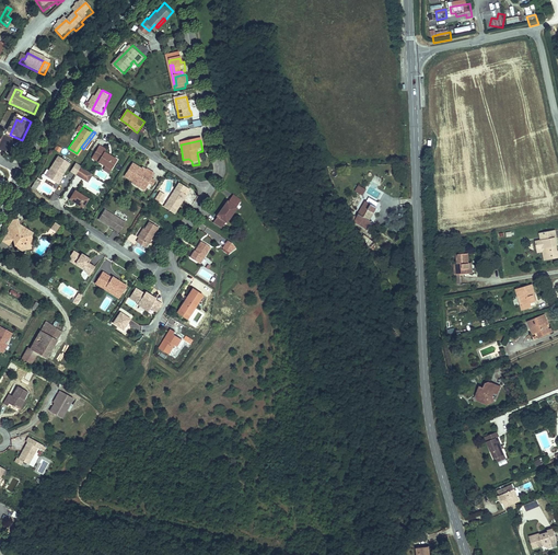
[(100,145),(91,157),(104,165),(109,170),(116,161),(104,152),(106,149),(100,145)]
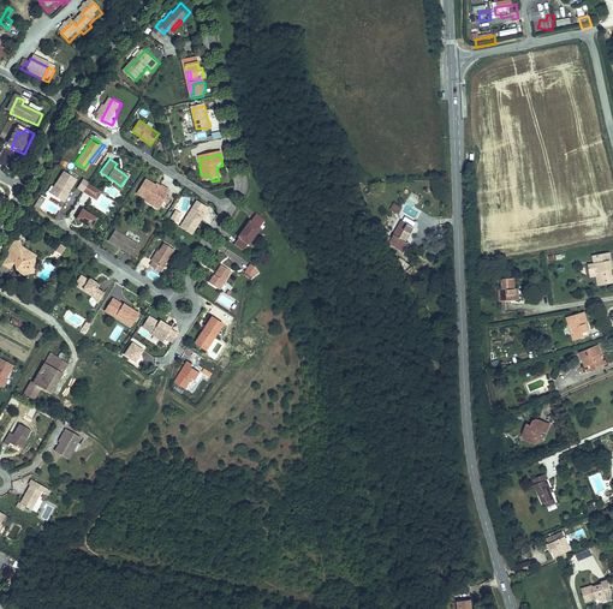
[(67,192),(76,178),(63,171),(53,186),(58,189),(54,195),(64,199),(69,193),(67,192)]
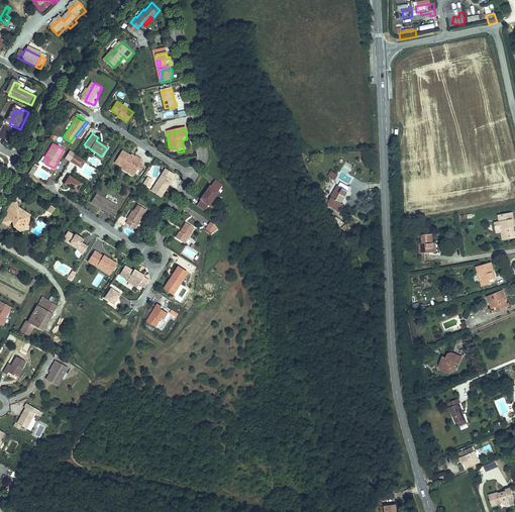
[(73,154),(74,151),(70,149),(65,157),(69,159),(73,154)]
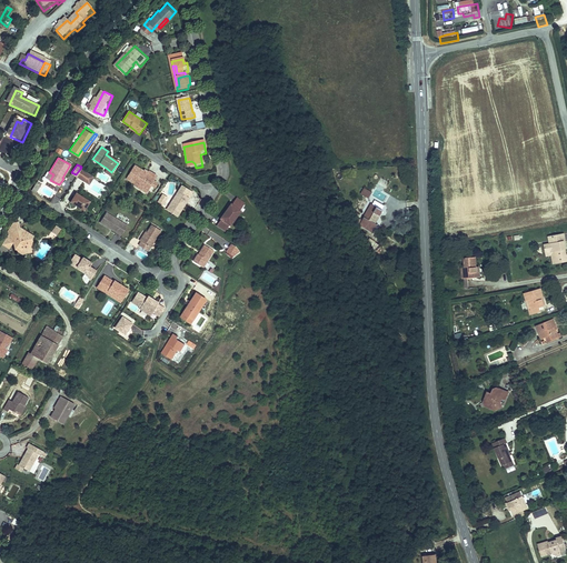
[(140,191),(148,189),(149,187),(150,186),(155,188),(157,184),(153,182),(156,178),(148,172),(147,173),(146,176),(142,174),(143,173),(135,167),(126,180),(135,186),(133,187),(140,191)]
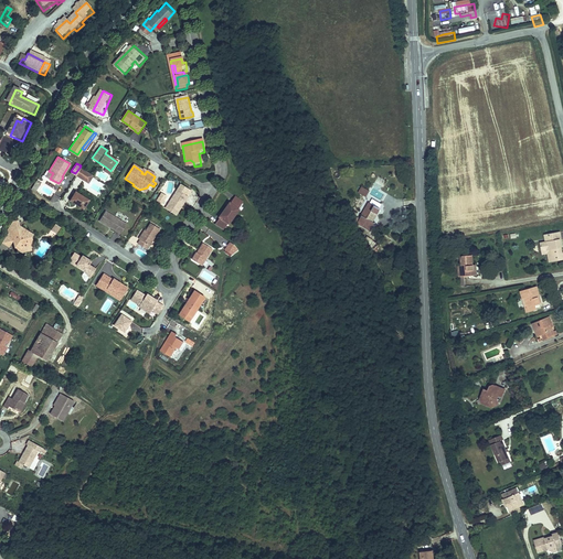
[(87,173),(80,168),(75,173),(84,179),(87,173)]
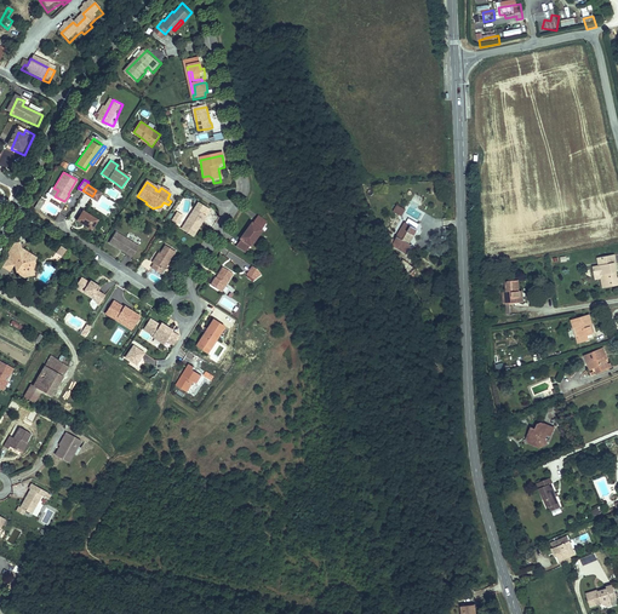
[(96,219),(81,208),(75,218),(89,228),(96,219)]
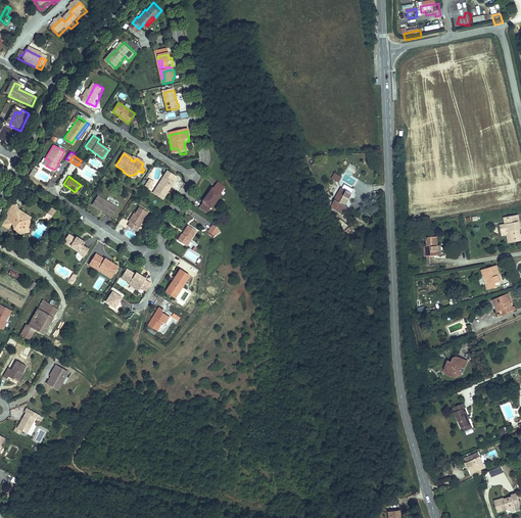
[(341,188),(344,182),(336,178),(333,184),(341,188)]
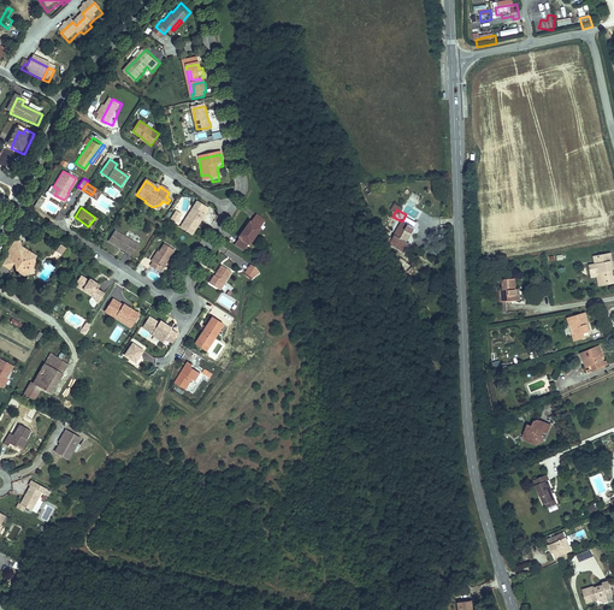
[(192,211),(178,230),(189,238),(202,219),(192,211)]
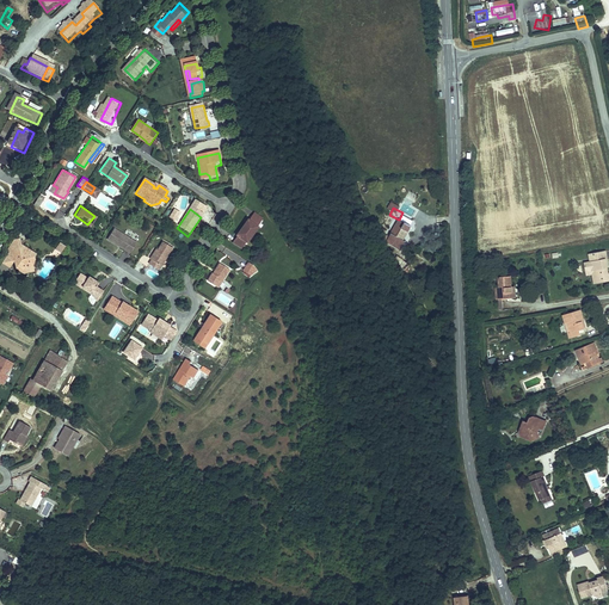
[(231,247),(239,253),(241,249),(240,248),(243,245),(245,246),(256,230),(254,230),(253,228),(256,224),(258,227),(260,222),(251,216),(246,223),(235,239),(231,247)]
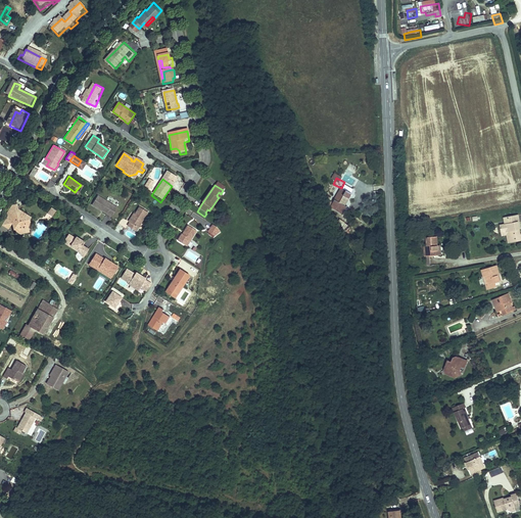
[(353,193),(342,188),(330,208),(344,215),(346,210),(344,209),(353,193)]
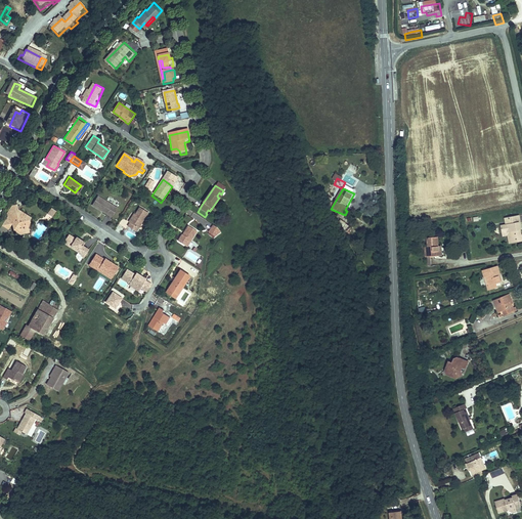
[(116,206),(97,193),(90,205),(109,217),(116,206)]
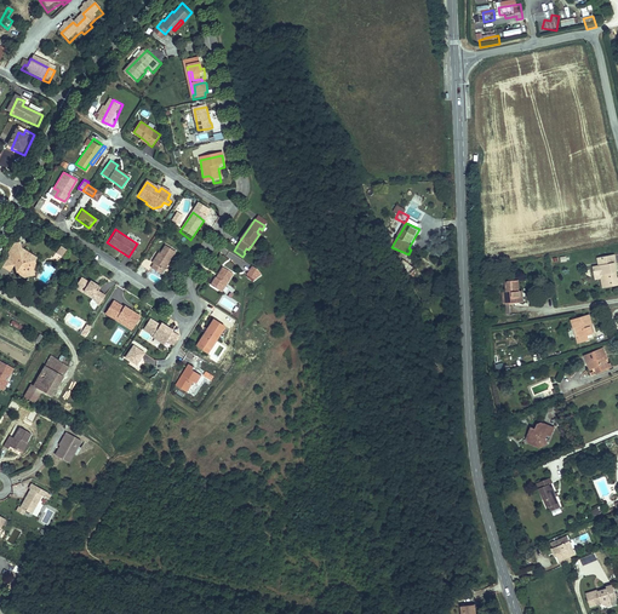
[(6,252),(3,259),(9,264),(13,267),(11,270),(19,276),(26,276),(24,270),(27,268),(28,265),(32,264),(30,259),(33,257),(19,247),(18,241),(13,242),(15,247),(6,250),(6,252)]
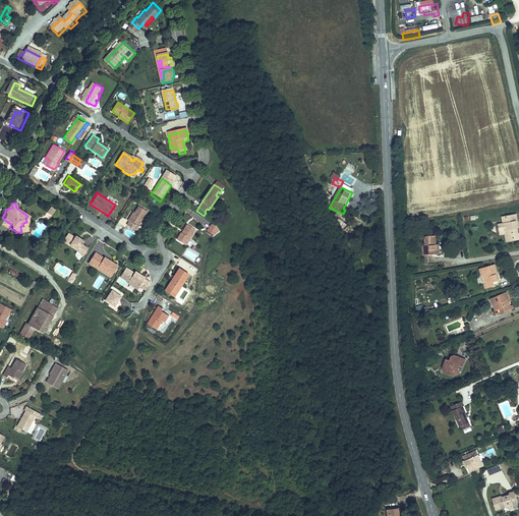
[(56,208),(51,205),(47,210),(52,214),(56,208)]
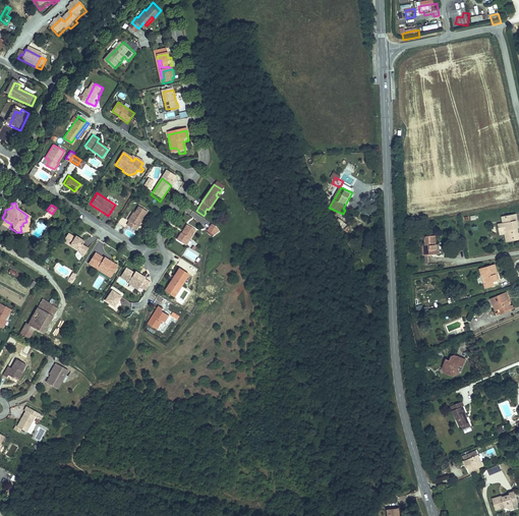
[(145,215),(136,209),(132,215),(130,217),(129,216),(125,223),(126,224),(123,227),(131,233),(134,229),(133,228),(136,224),(137,224),(145,215)]
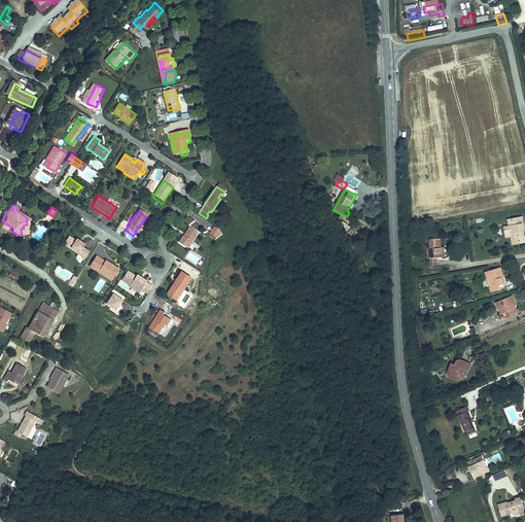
[(511,222),(506,223),(508,231),(516,230),(517,241),(524,239),(524,229),(523,221),(524,221),(524,214),(510,217),(511,222)]
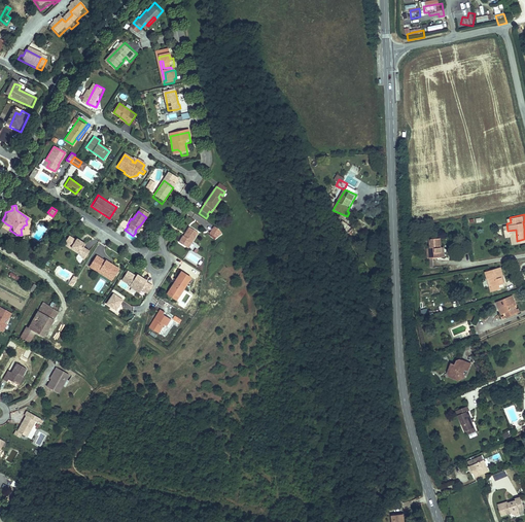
[(343,224),(339,228),(344,235),(348,232),(343,224)]
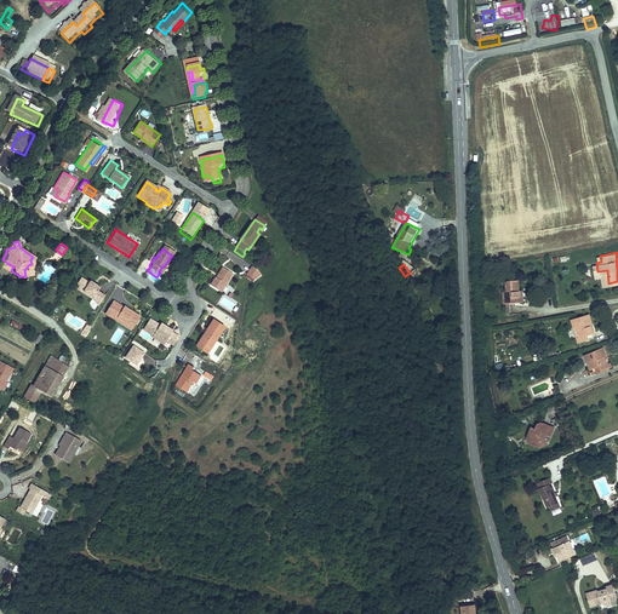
[(607,270),(598,271),(598,276),(604,275),(605,283),(608,283),(607,270)]
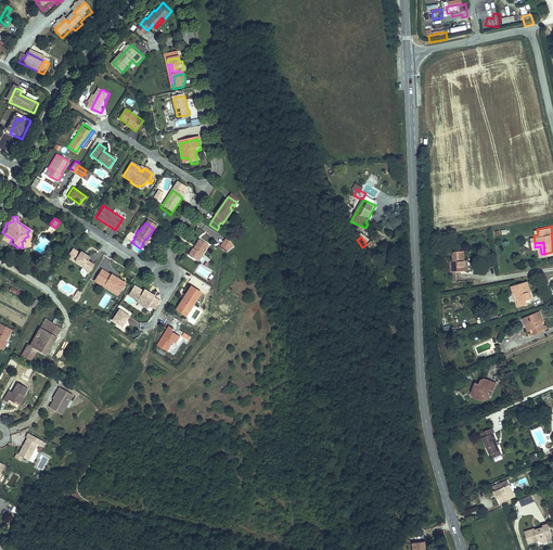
[(185,258),(194,265),(206,248),(196,243),(191,252),(190,252),(185,258)]
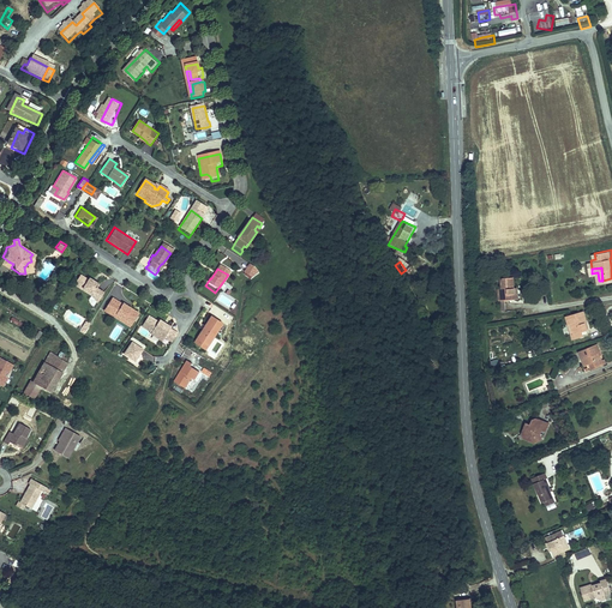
[(247,269),(241,277),(249,282),(255,276),(250,270),(247,269)]
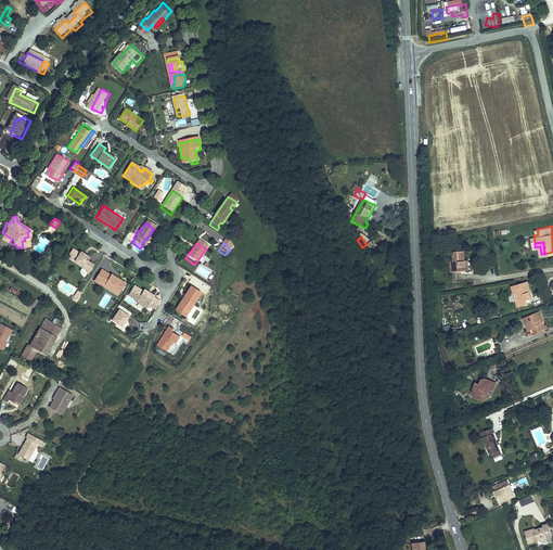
[(68,247),(64,255),(79,265),(86,269),(90,264),(82,259),(85,256),(76,251),(76,252),(68,247)]
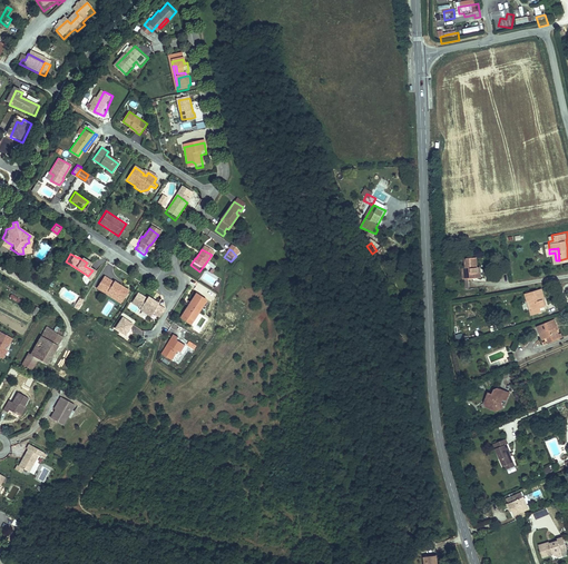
[(461,270),(462,278),(477,277),(477,265),(476,256),(464,256),(466,266),(466,270),(461,270)]
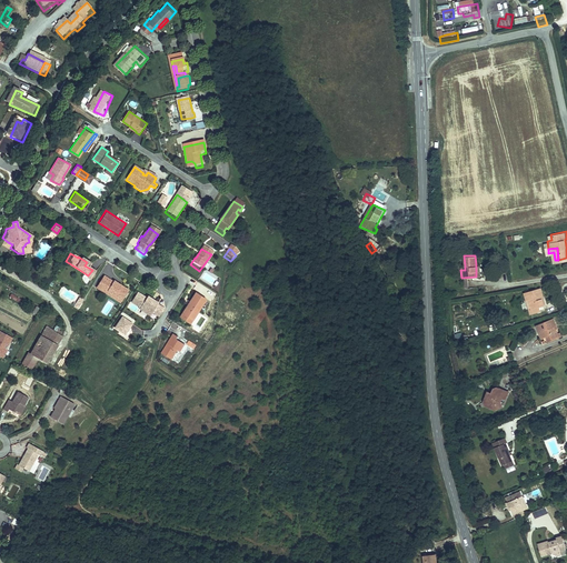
[(66,261),(65,262),(80,272),(86,279),(88,275),(81,271),(66,261)]
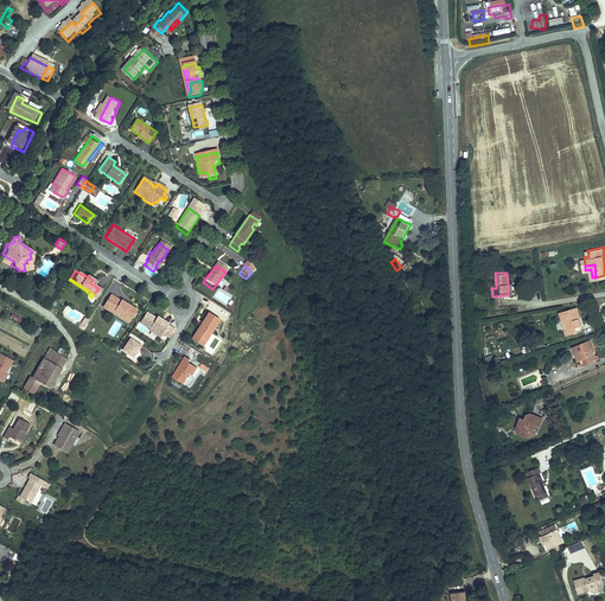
[(110,296),(107,294),(99,307),(102,309),(110,296)]
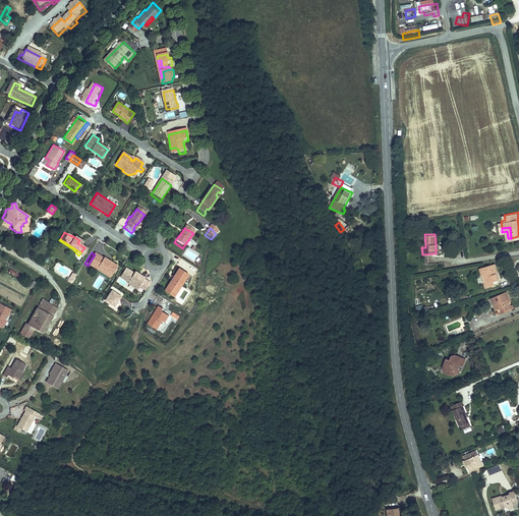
[(100,259),(95,254),(88,266),(93,269),(95,267),(108,276),(114,267),(101,258),(100,259)]
